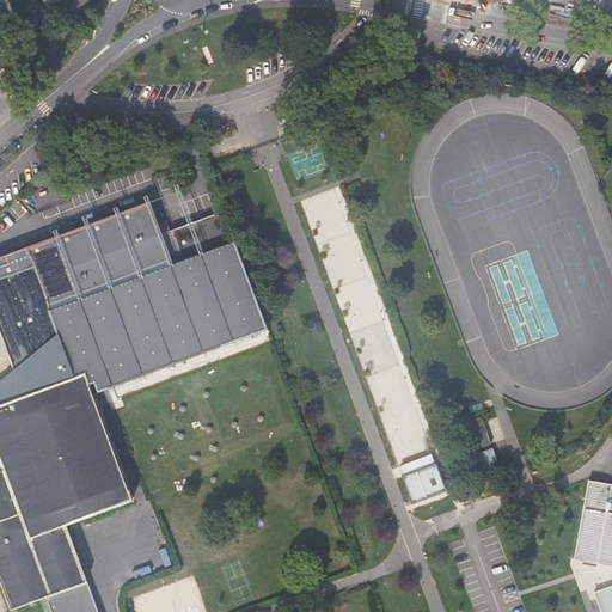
[(172,195),(171,176),(161,176),(161,195),(172,195)]
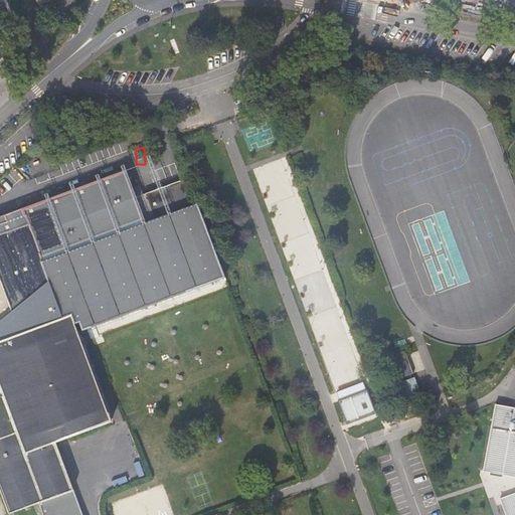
[(28,220),(0,230),(0,493),(7,514),(23,514),(39,509),(41,514),(80,514),(57,449),(114,427),(76,324),(79,323),(82,331),(225,278),(188,178),(137,197),(131,179),(27,217),(28,220)]
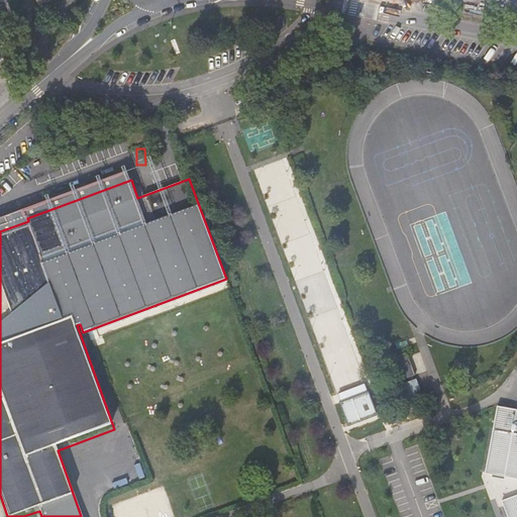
[(409,356),(407,356),(406,352),(396,356),(404,380),(415,375),(409,356)]
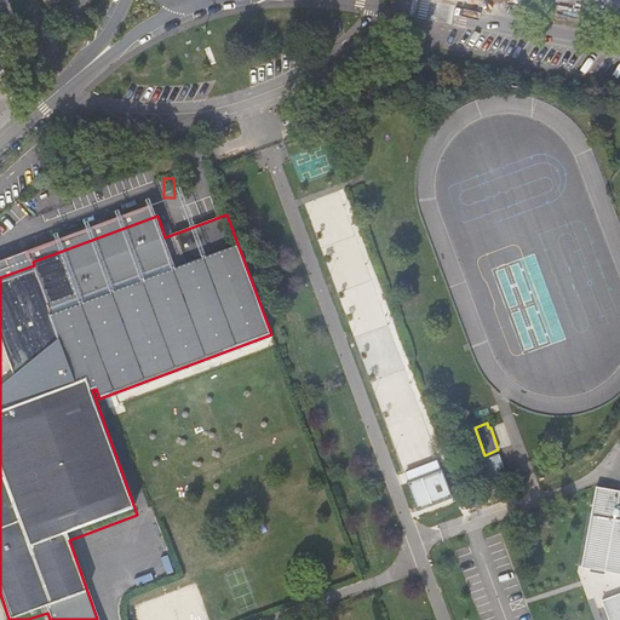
[(441,453),(397,468),(417,524),(460,510),(441,453)]
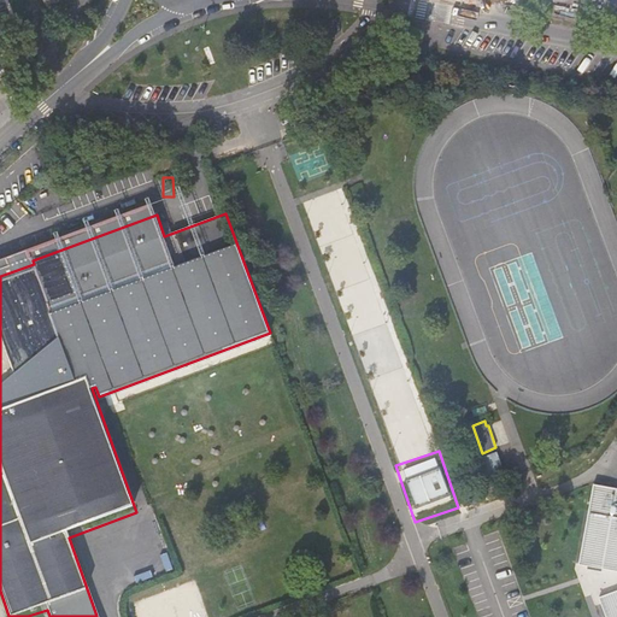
[(498,452),(471,462),(480,485),(505,475),(498,452)]
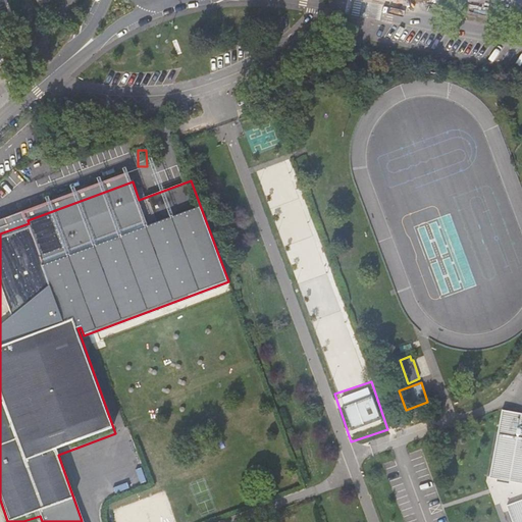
[(521,411),(502,408),(489,476),(521,481),(521,411)]
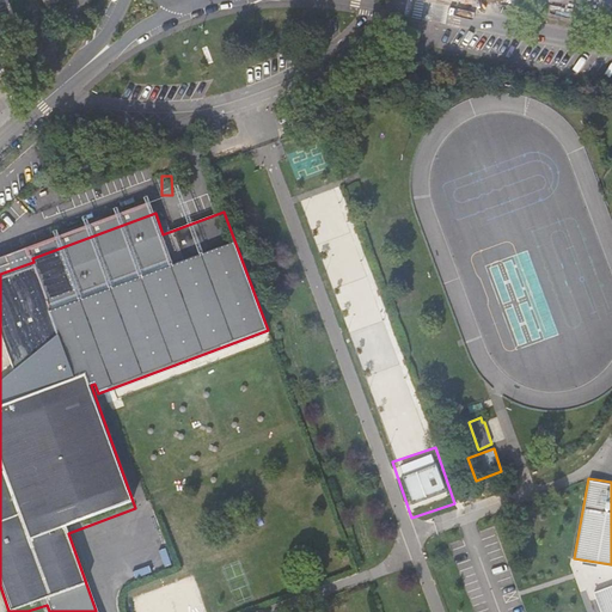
[(611,611),(611,583),(594,589),(603,611),(611,611)]
